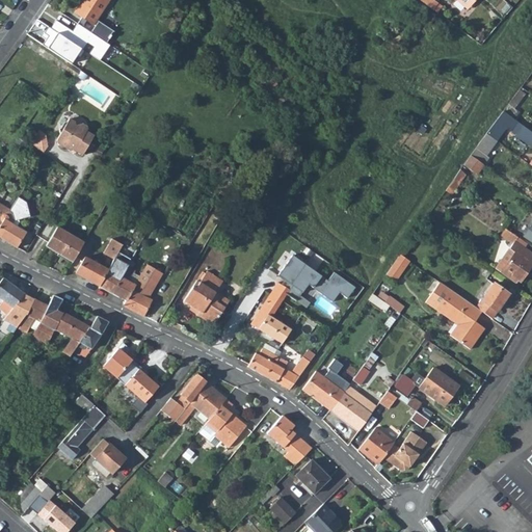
[(108,0),(81,0),(74,11),(95,24),(90,30),(105,40),(112,29),(97,18),(108,0)]
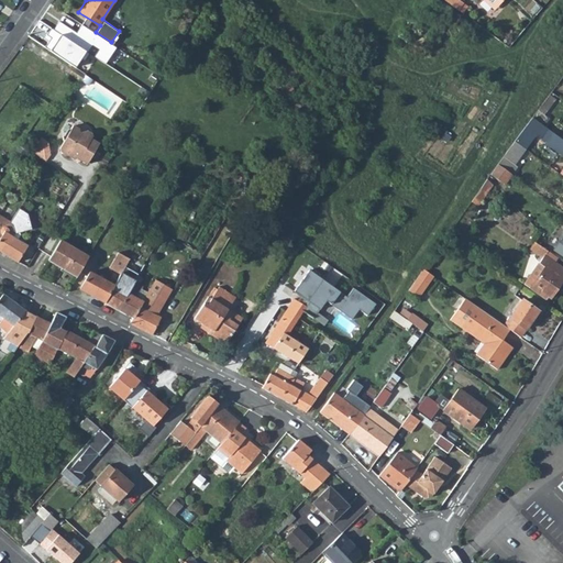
[(449,0),(463,12),(468,7),(461,0),(449,0)]
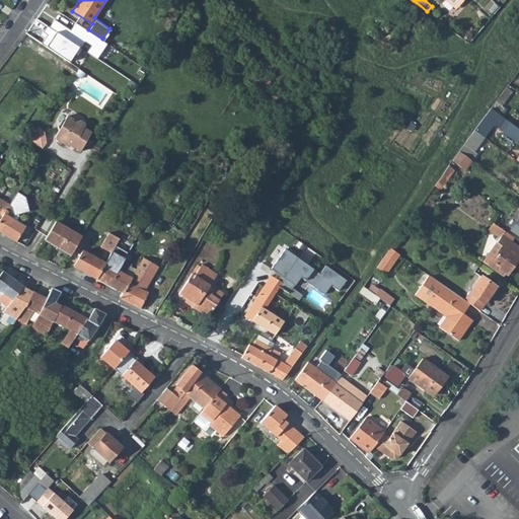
[(447,0),(457,8),(463,0),(447,0)]
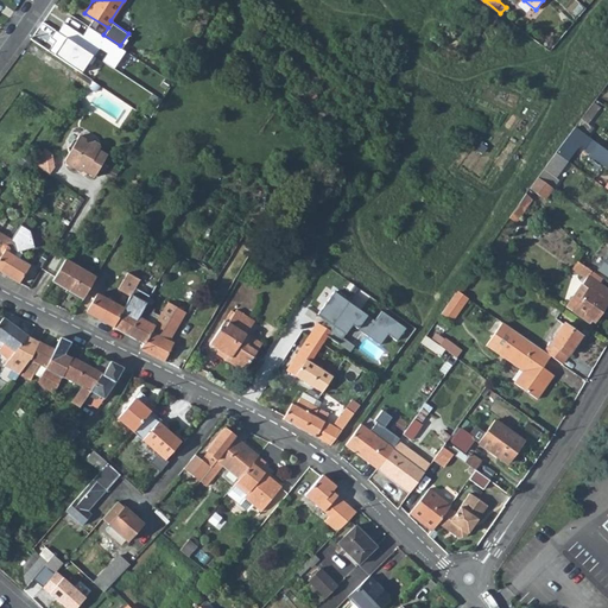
[(52,25),(39,45),(54,55),(67,36),(52,25)]
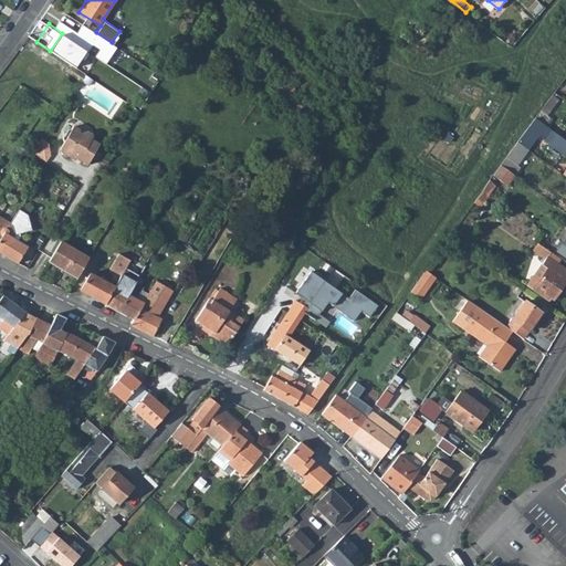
[(557,98),(552,95),(534,117),(545,126),(551,119),(546,115),(557,98)]
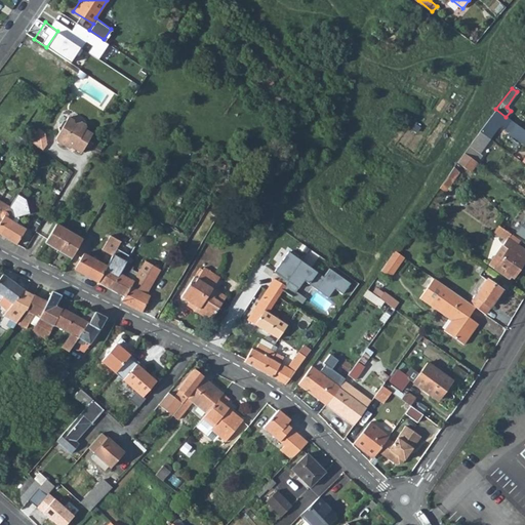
[(489,138),(498,124),(508,131),(507,132),(524,145),(524,144),(524,130),(518,125),(506,117),(495,109),(479,130),(479,131),(489,138)]
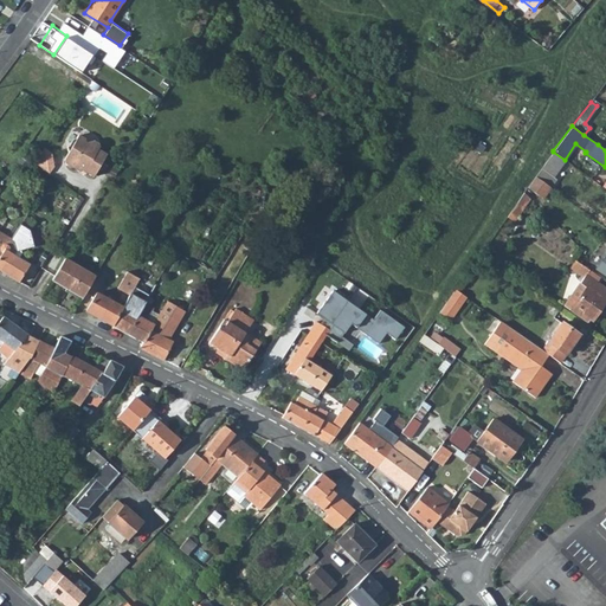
[(84,139),(77,135),(71,144),(66,146),(66,152),(63,158),(65,163),(78,172),(84,171),(94,176),(107,155),(98,149),(100,148),(98,143),(94,140),(85,142),(84,139)]
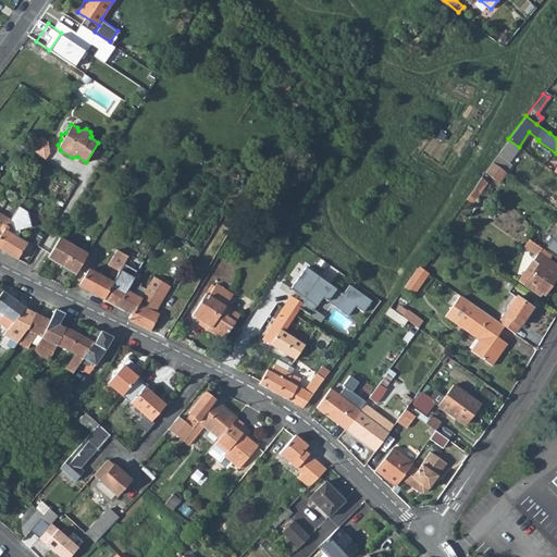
[(47,141),(39,136),(31,150),(45,160),(49,152),(47,141)]
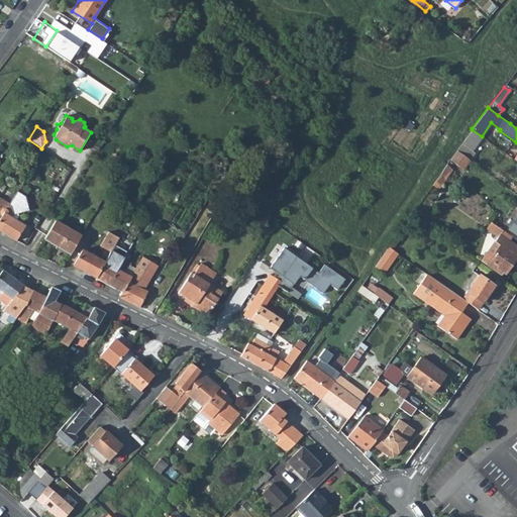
[(482,136),(472,129),(456,149),(470,160),(475,152),(472,149),(482,136)]
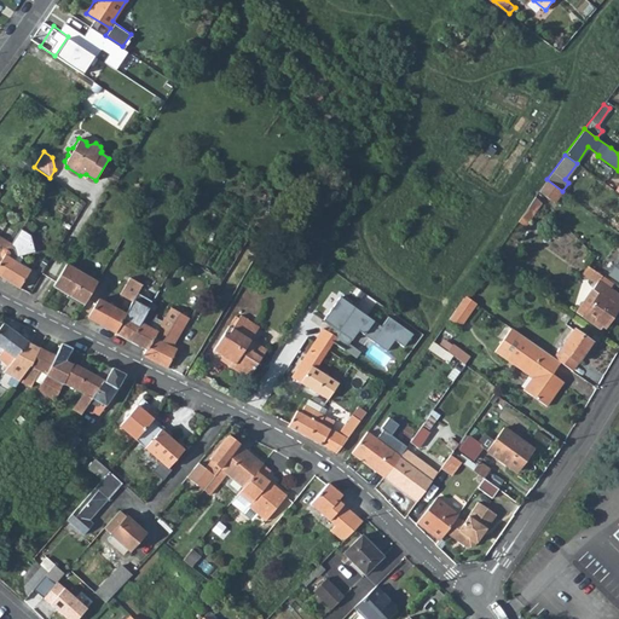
[(539,190),(554,202),(562,191),(547,179),(539,190)]
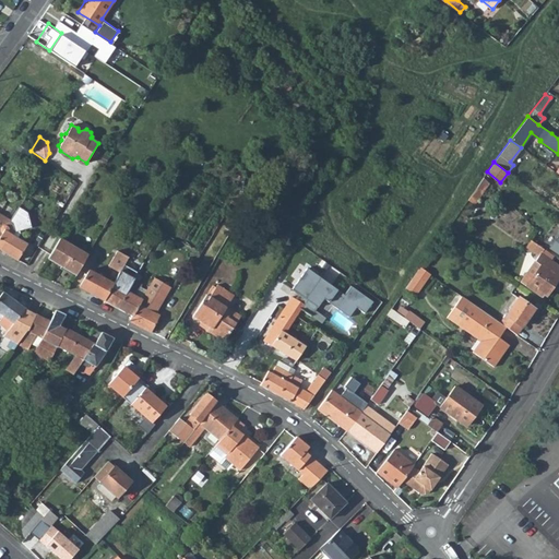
[(543,164),(534,175),(542,180),(550,169),(543,164)]
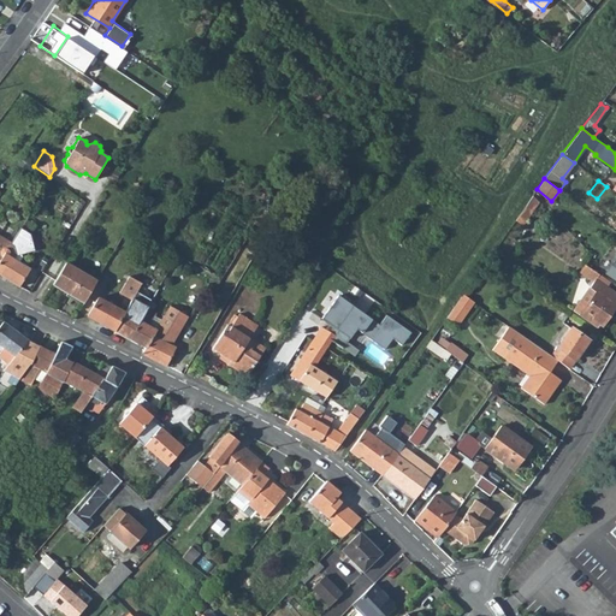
[(532,196),(520,214),(520,215),(527,220),(538,202),(532,196)]
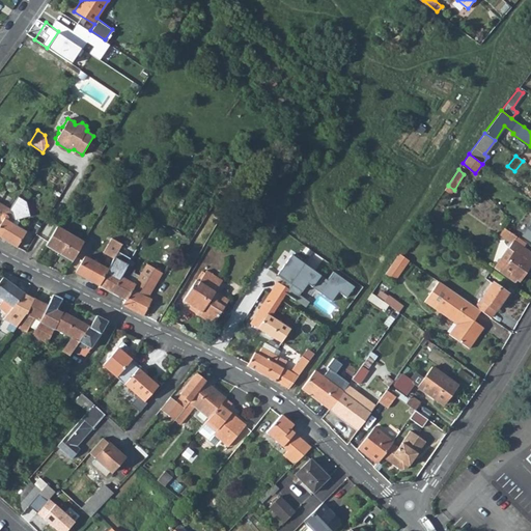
[(28,199),(19,194),(9,210),(8,214),(7,213),(5,213),(4,214),(3,214),(2,215),(2,216),(2,217),(2,218),(2,219),(3,220),(4,220),(0,225),(0,234),(17,246),(19,247),(28,232),(15,223),(18,219),(17,217),(31,214),(28,199)]
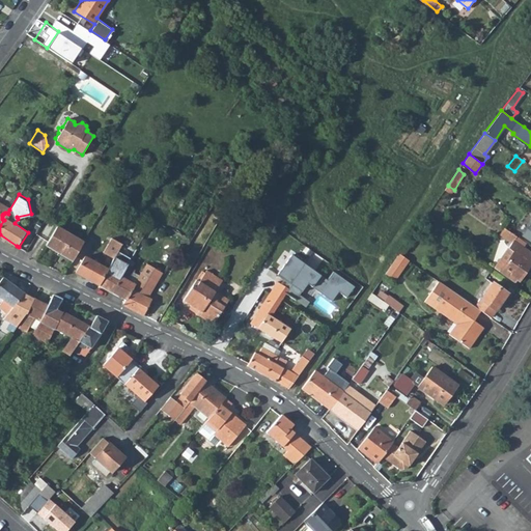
[(8,214),(9,210),(8,210),(9,207),(1,201),(0,201),(0,225),(4,220),(3,220),(2,219),(2,218),(2,217),(2,216),(2,215),(3,214),(4,214),(5,213),(7,213),(8,214)]
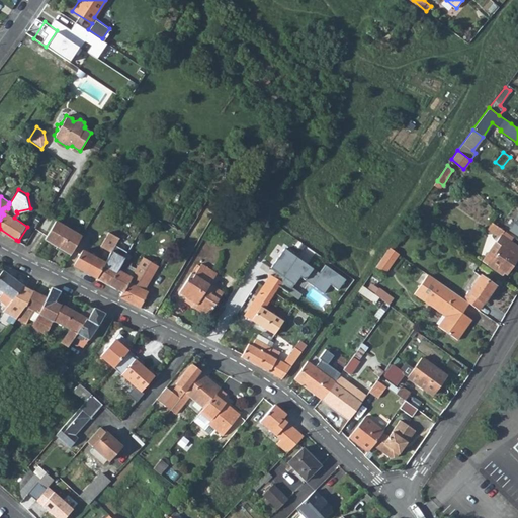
[(517,216),(514,213),(508,222),(513,225),(517,218),(517,216)]
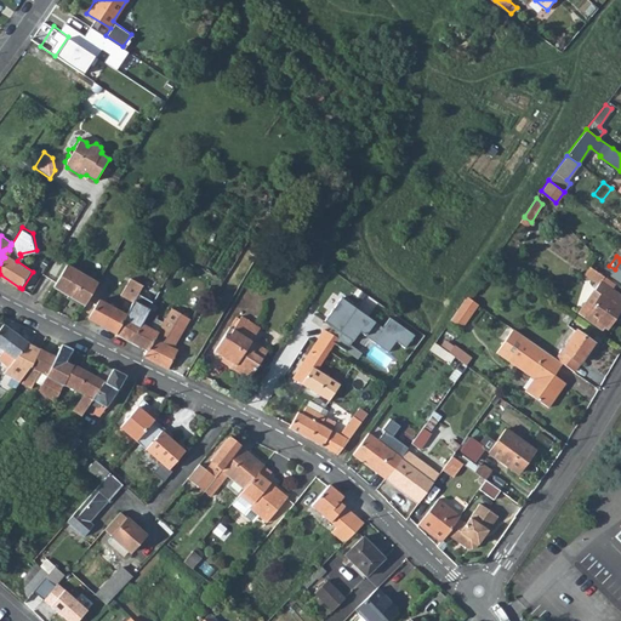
[(85,303),(97,283),(67,265),(52,288),(67,295),(68,294),(85,303)]
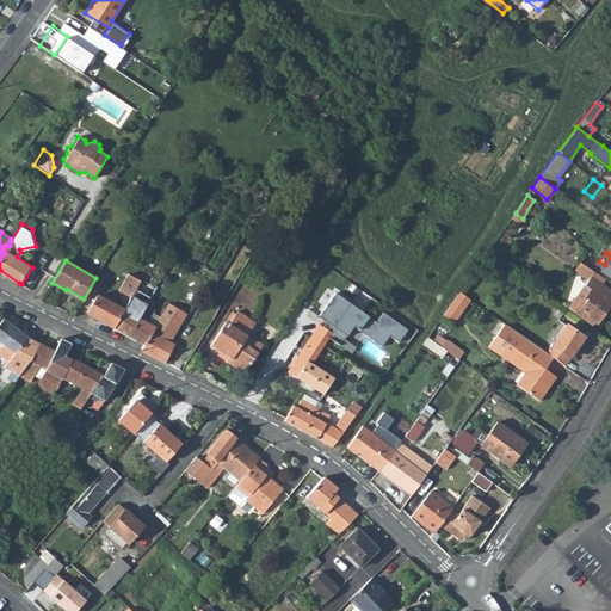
[(585,285),(591,289),(575,313),(585,319),(587,316),(596,322),(610,300),(610,290),(602,284),(605,279),(580,263),(575,269),(588,278),(585,284),(585,285)]
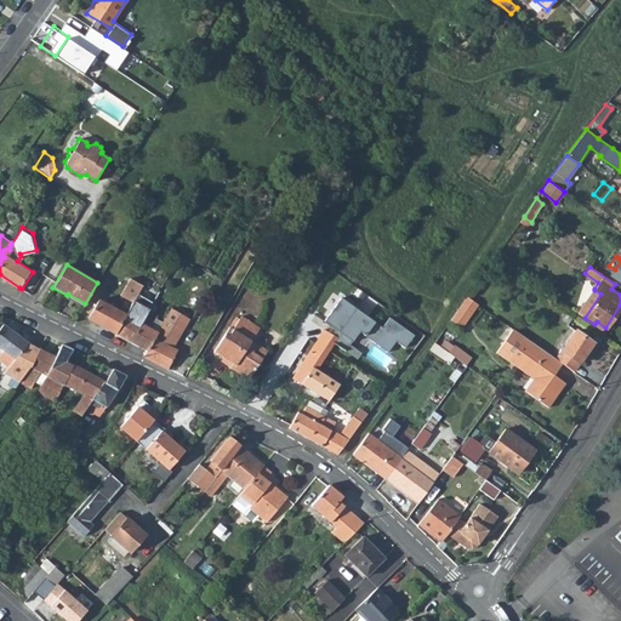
[(130,278),(120,295),(132,302),(134,301),(137,294),(142,285),(130,278)]
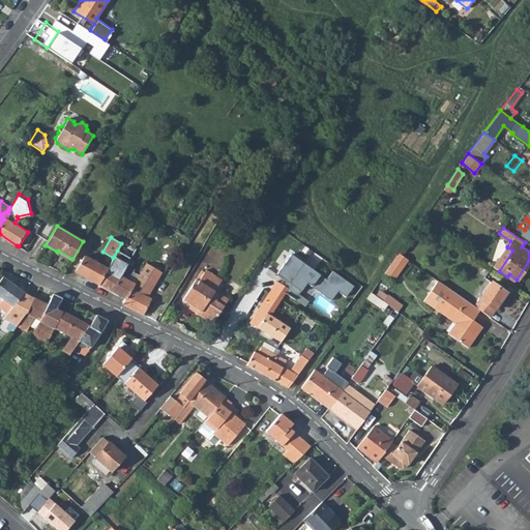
[(499,271),(512,251),(507,247),(494,267),(499,271)]
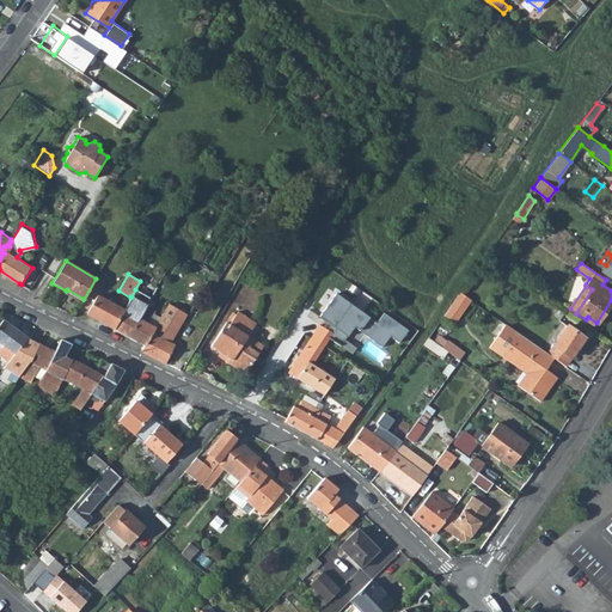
[(132,297),(147,305),(148,304),(152,298),(135,289),(132,297)]
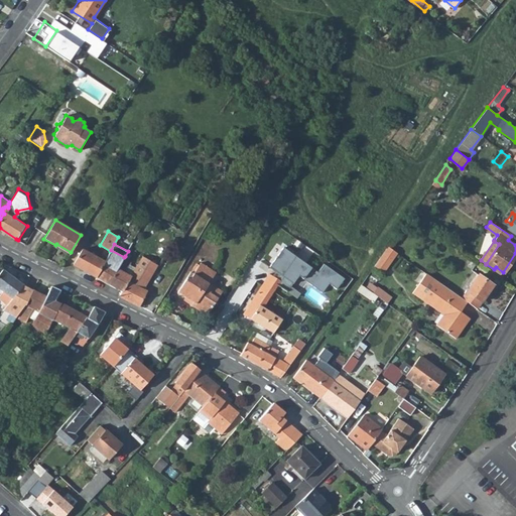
[(397,253),(387,246),(373,266),(384,273),(397,253)]
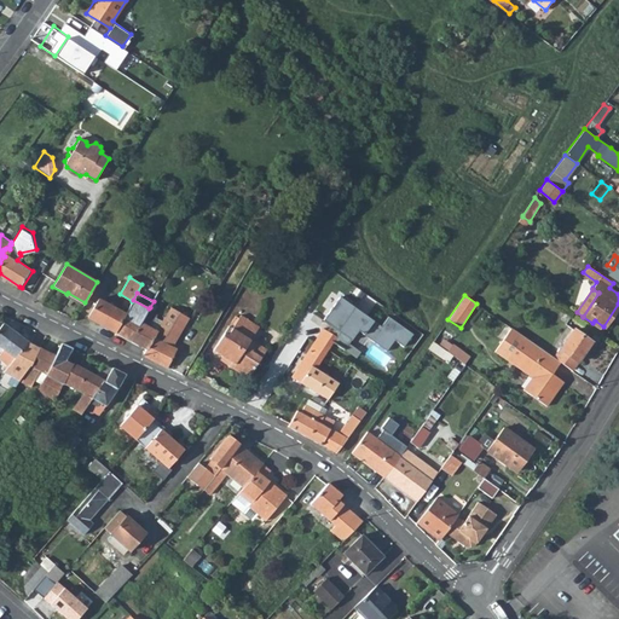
[(99,298),(88,317),(115,331),(126,312),(99,298)]
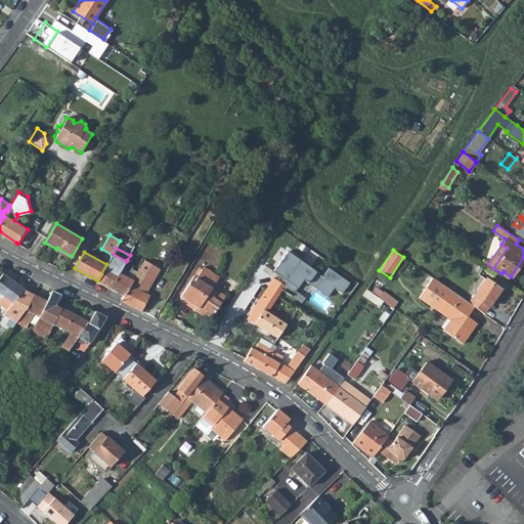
[(106,264),(97,280),(123,296),(133,279),(127,276),(133,266),(129,263),(130,261),(127,260),(126,261),(113,254),(112,255),(106,264)]
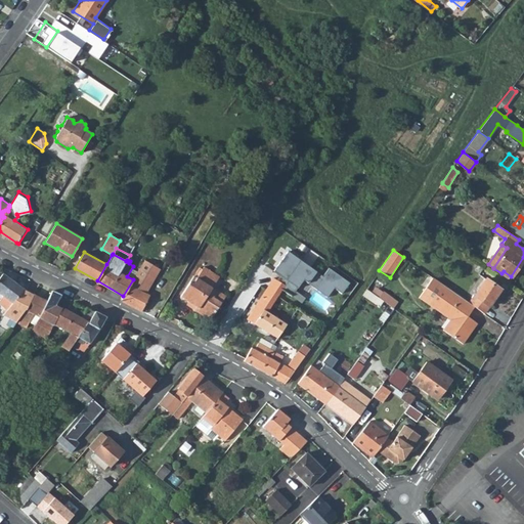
[(143,293),(145,289),(149,291),(161,270),(144,259),(139,269),(133,279),(123,296),(120,301),(141,311),(149,296),(147,295),(143,293)]
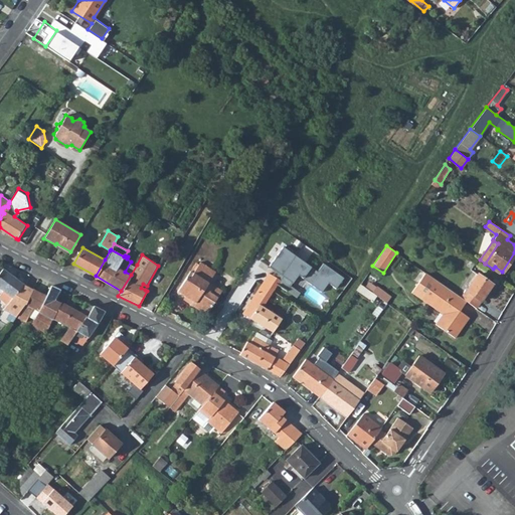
[(189,272),(192,274),(198,264),(194,262),(189,272)]
